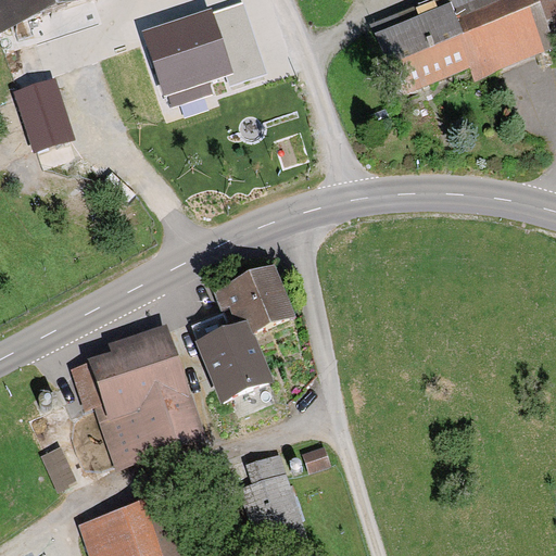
[(0,0),(0,29),(89,0),(0,0)]
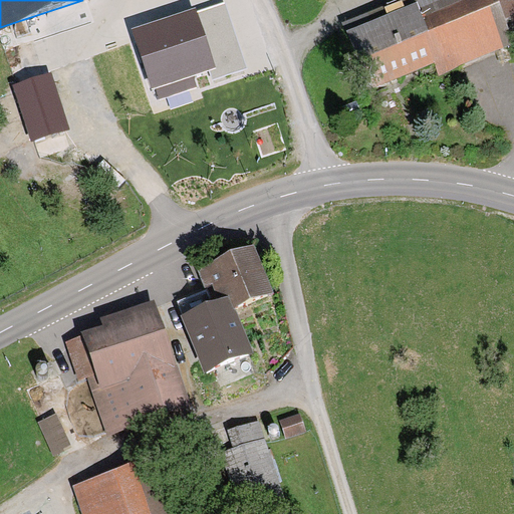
[(513,0),(402,0),(345,22),(371,89),(432,66),(437,77),(513,47),(513,37),(506,17),(513,13),(513,0)]
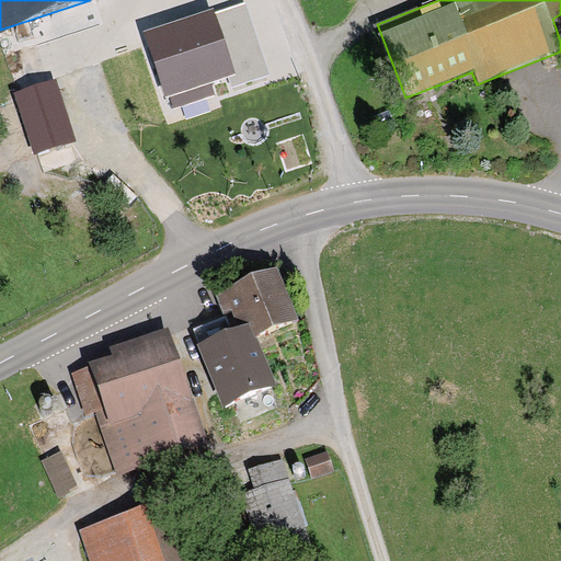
[(231,90),(270,77),(245,2),(218,12),(216,7),(144,31),(165,98),(171,96),(175,109),(218,94),(214,82),(228,78),(231,90)]
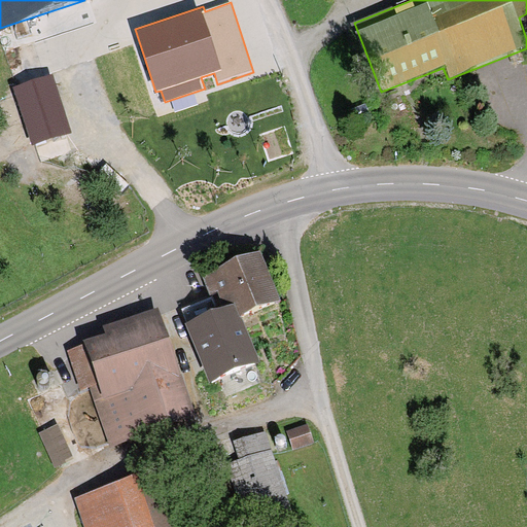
[(12,89),(33,145),(73,131),(53,74),(12,89)]
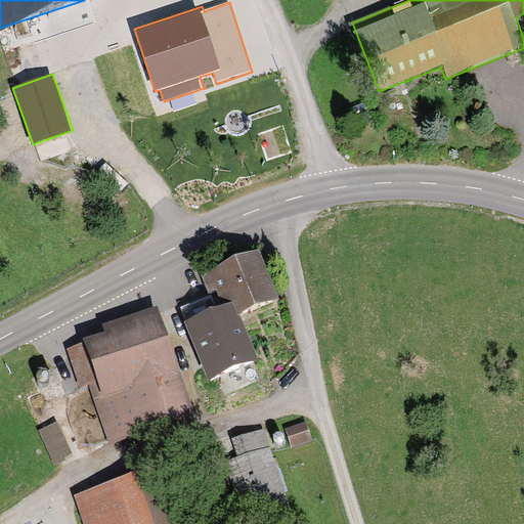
[(257,249),(203,272),(213,296),(182,309),(212,377),(256,357),(236,313),(277,296),(257,249)]
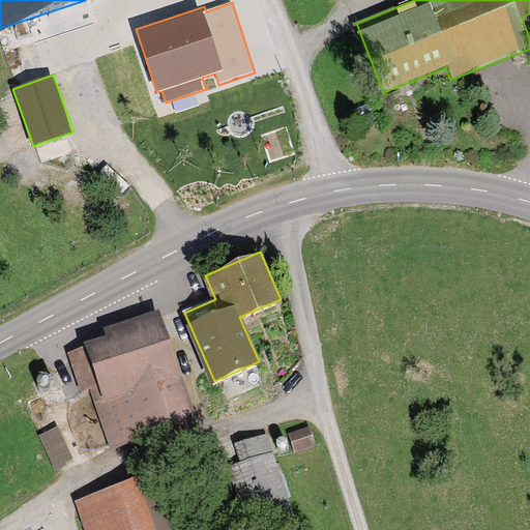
[(90,390),(107,443),(195,415),(162,308),(99,327),(100,332),(80,339),(82,346),(66,351),(80,393),(90,390)]
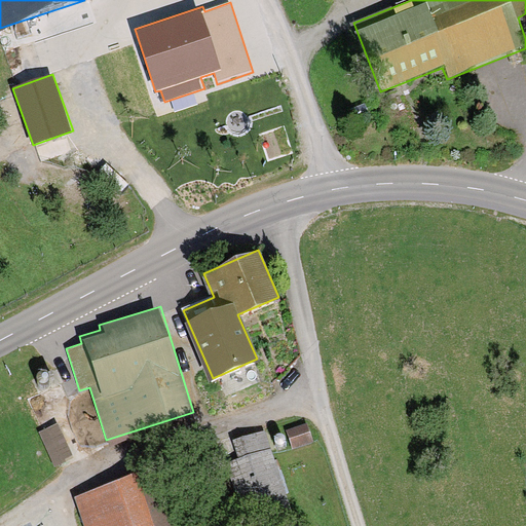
[(305,428),(289,435),(294,449),(310,444),(305,428)]
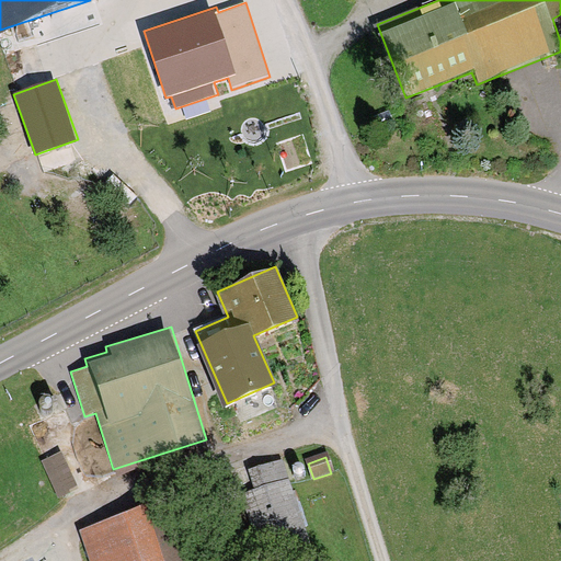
[(241,492),(263,551),(310,535),(284,459),(247,472),(252,488),(241,492)]
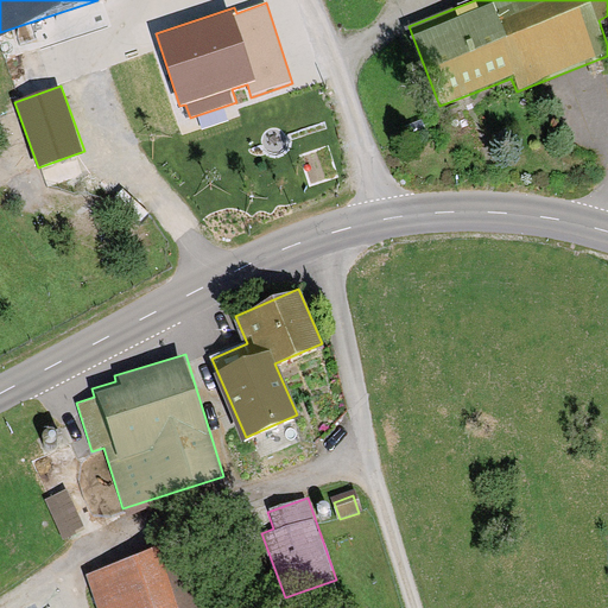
[(207,607),(187,543),(84,576),(95,607),(207,607)]
